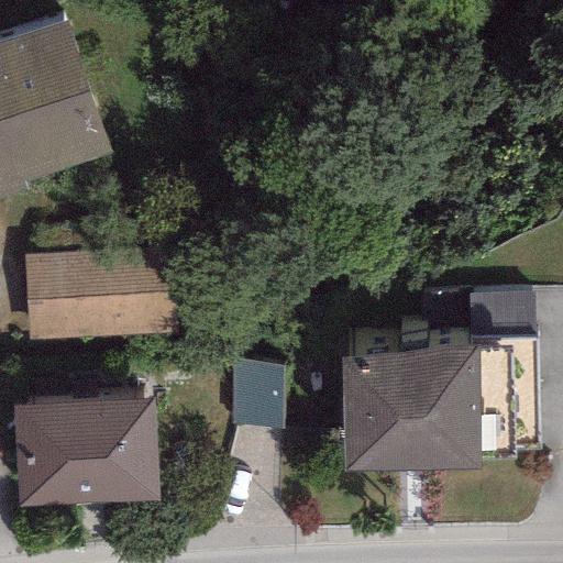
[(0,40),(0,198),(26,189),(23,181),(111,153),(66,19),(0,40)]
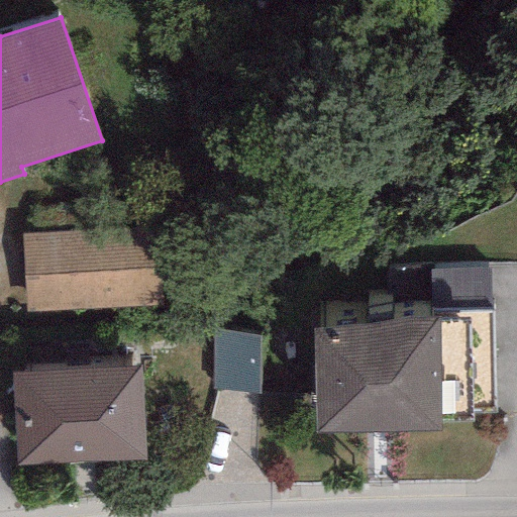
[(20,233),(24,313),(157,307),(152,226),(20,233)]
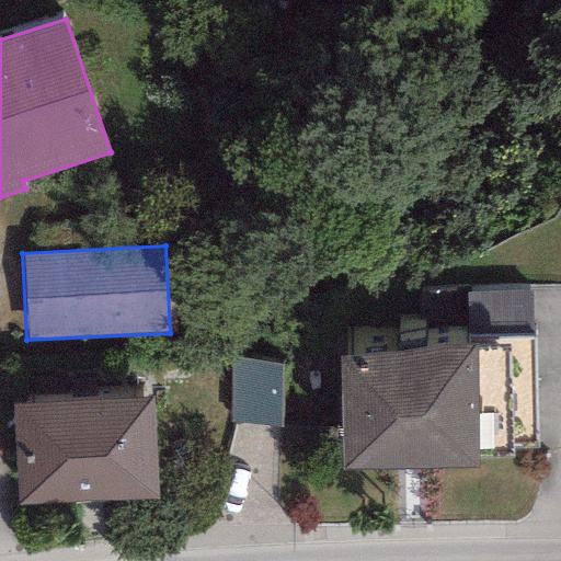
[(531,290),(464,292),(465,338),(476,338),(533,336),(531,290)]
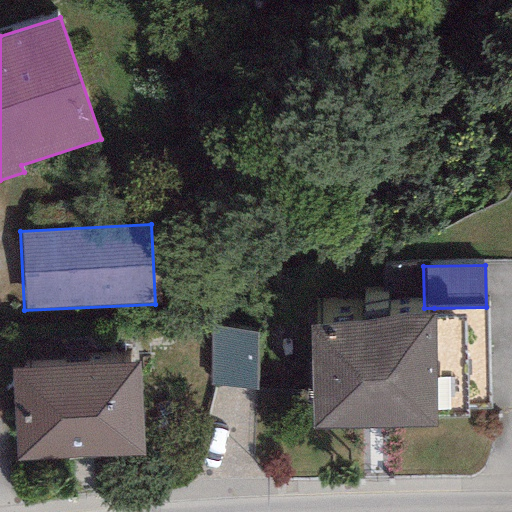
[(434,308),(435,314),(310,328),(312,429),(434,427),(434,416),(468,415),(467,408),(491,408),(486,307),(434,308)]
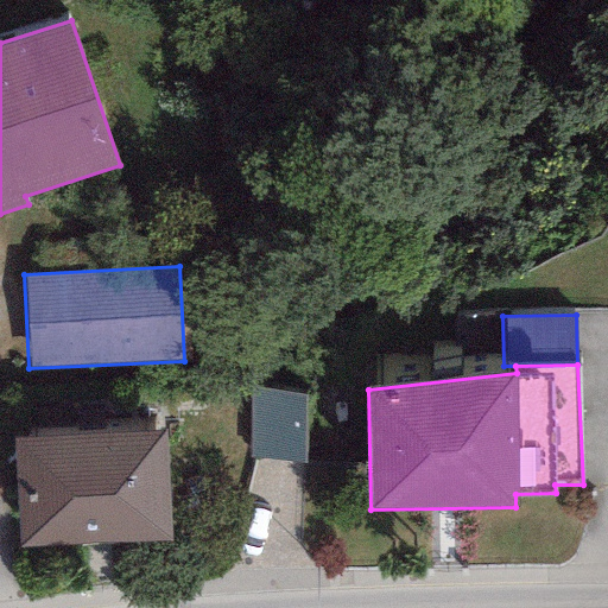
[(303,398),(249,385),(248,457),(303,463),(303,398)]
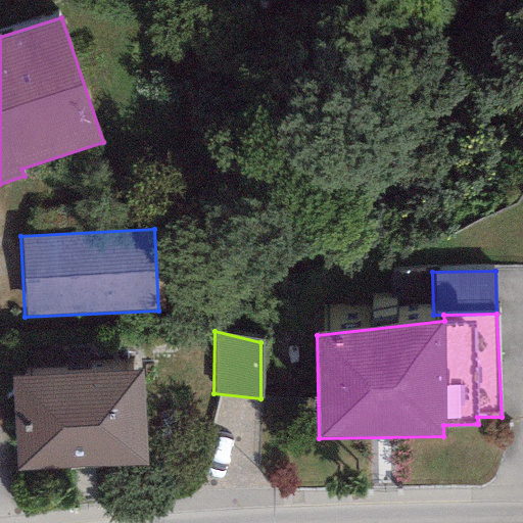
[(12,378),(15,472),(145,467),(141,373),(12,378)]
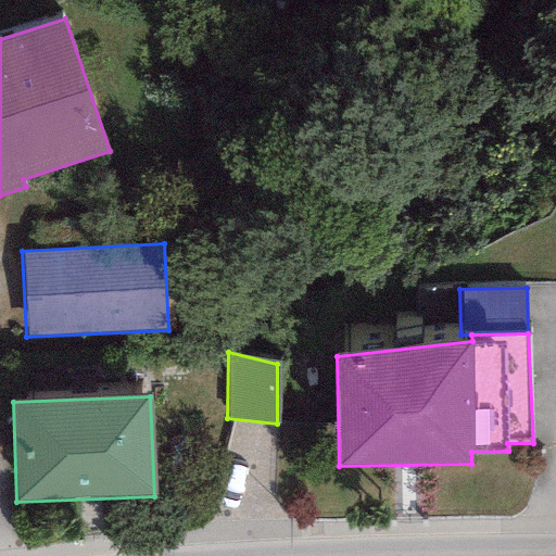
All buildings are outlined.
